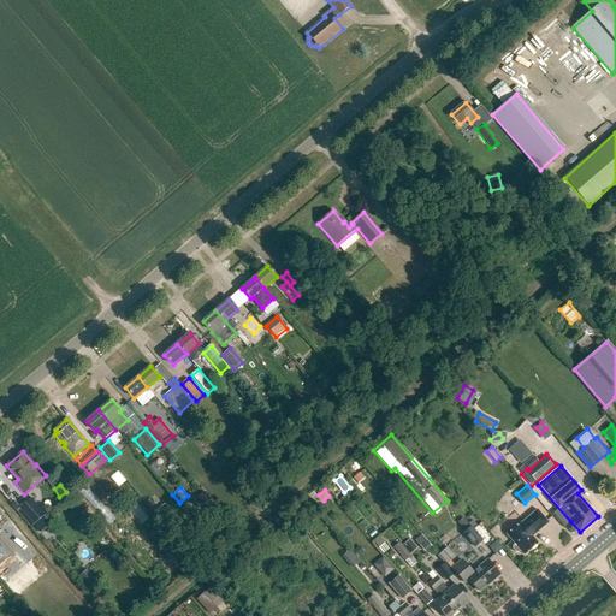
[(46,514),(31,498),(21,508),(35,525),(46,514)]
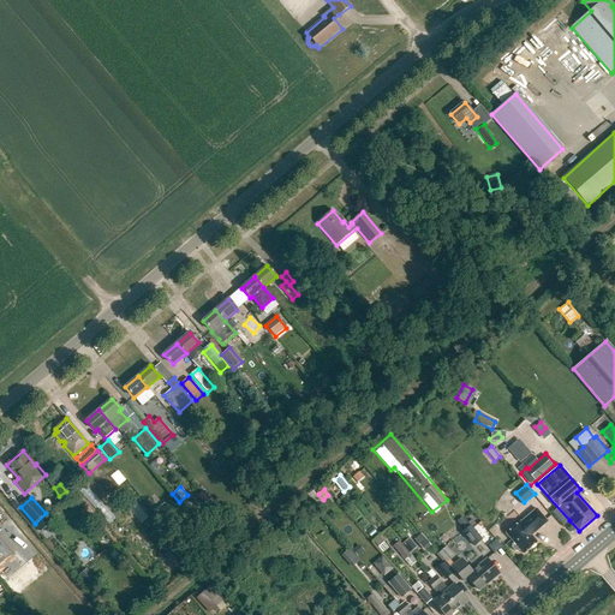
[(159,507),(163,513),(169,508),(165,503),(159,507)]
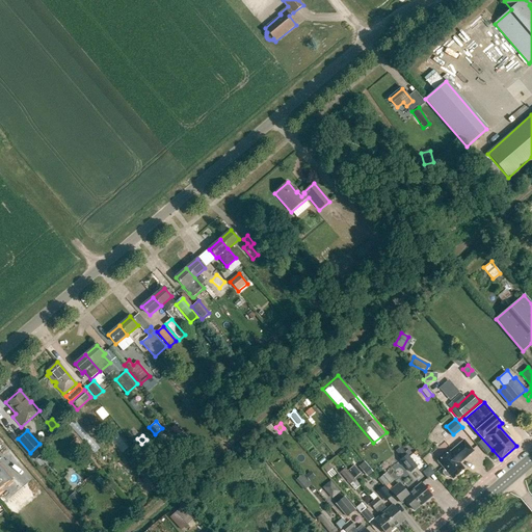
[(459,463),(474,451),(464,441),(450,452),(437,461),(445,470),(443,471),(443,474),(446,477),(448,477),(450,476),(452,479),(464,470),(459,463)]
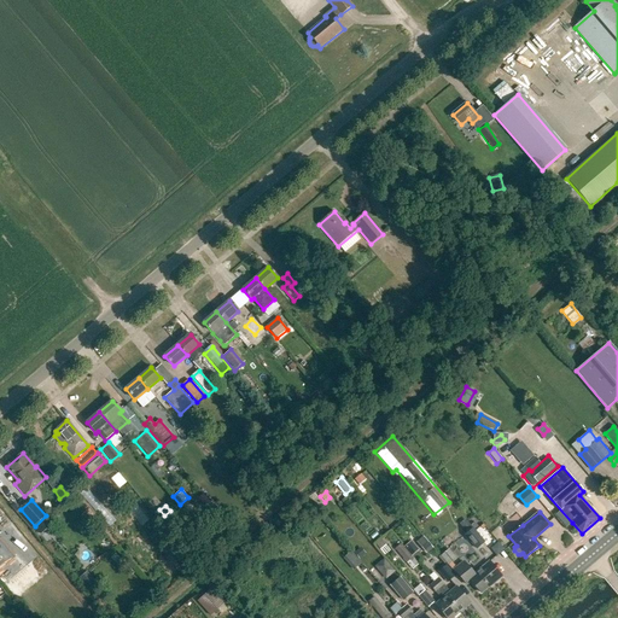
[(471,526),(464,518),(458,524),(464,531),(471,526)]
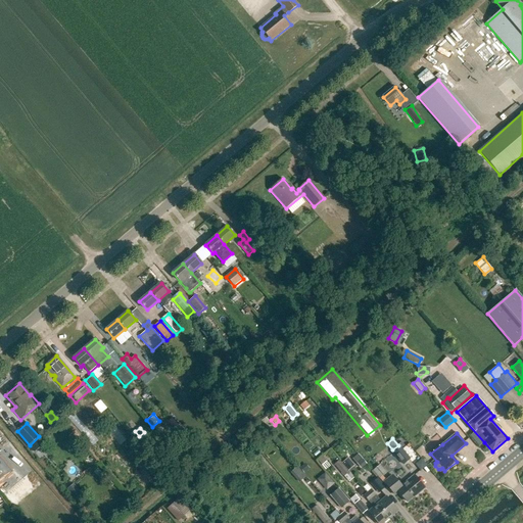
[(35,440),(30,445),(29,445),(35,453),(41,446),(35,440)]
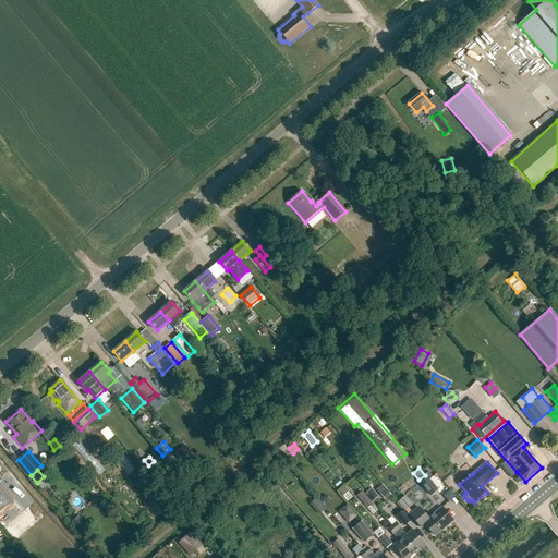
[(437,490),(427,477),(420,483),(431,496),(437,490)]
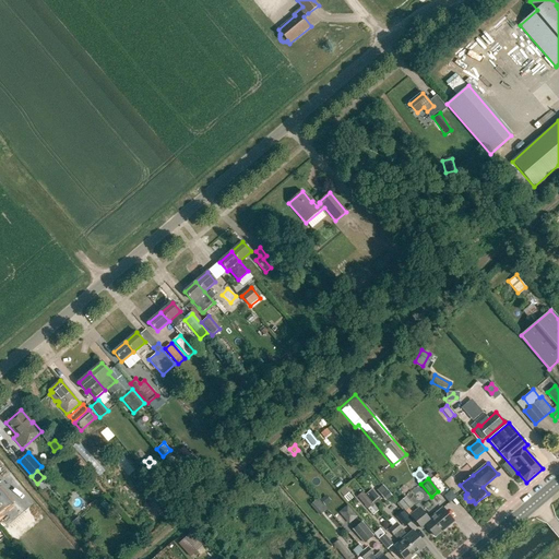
[(382,484),(376,488),(383,500),(390,496),(382,484)]
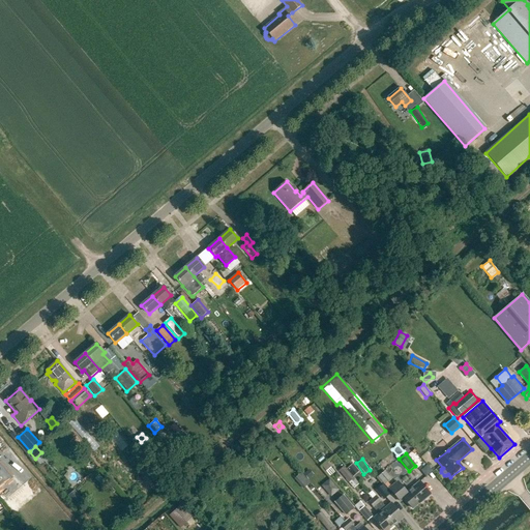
[(351,465),(346,470),(349,474),(355,469),(351,465)]
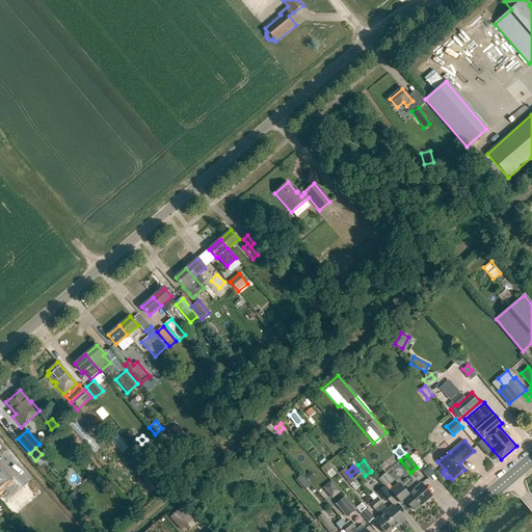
[(422,472),(425,477),(432,472),(428,468),(422,472)]
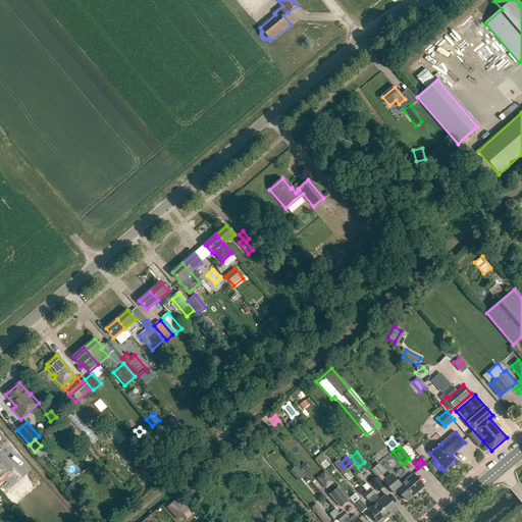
[(338,460),(333,465),(348,482),(354,478),(344,467),(341,463),(338,460)]
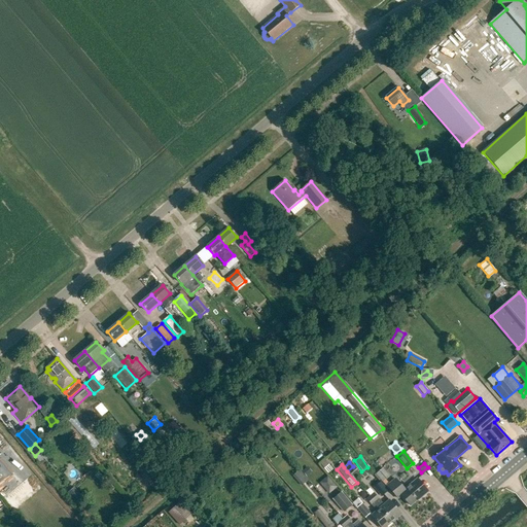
[(308,481),(300,470),(292,477),(301,487),(308,481)]
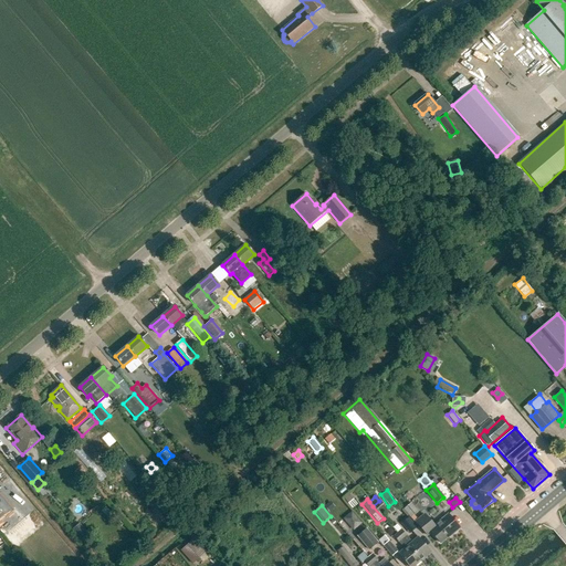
[(343,519),(350,528),(359,521),(350,512),(343,519)]
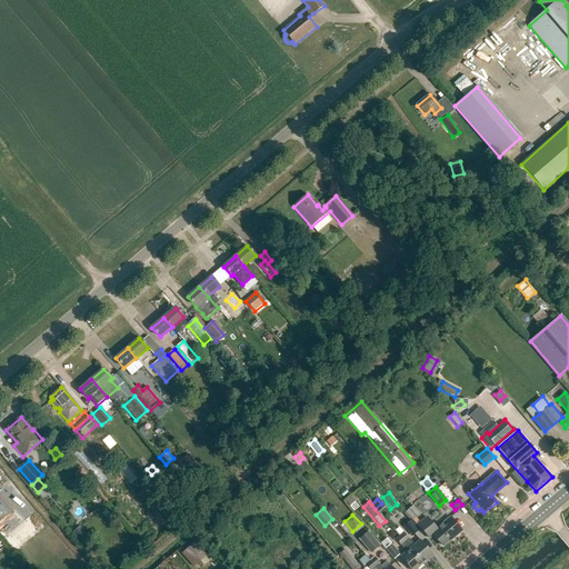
[(429,539),(433,536),(431,533),(437,529),(427,518),(418,525),(429,539)]
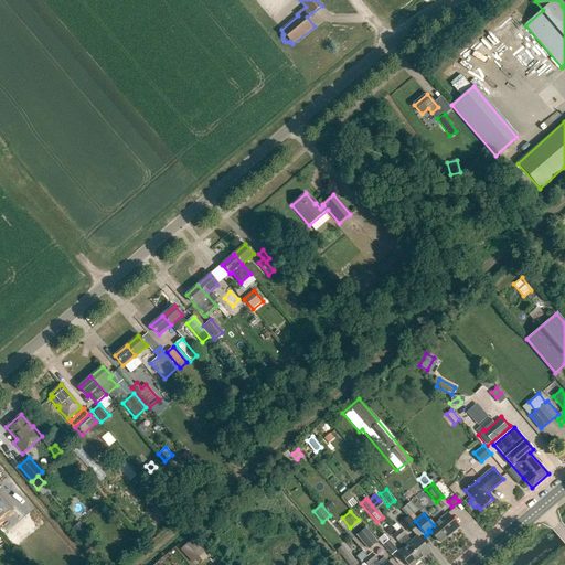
[(430,532),(439,542),(450,533),(450,534),(459,528),(447,514),(434,525),(428,530),(430,532)]
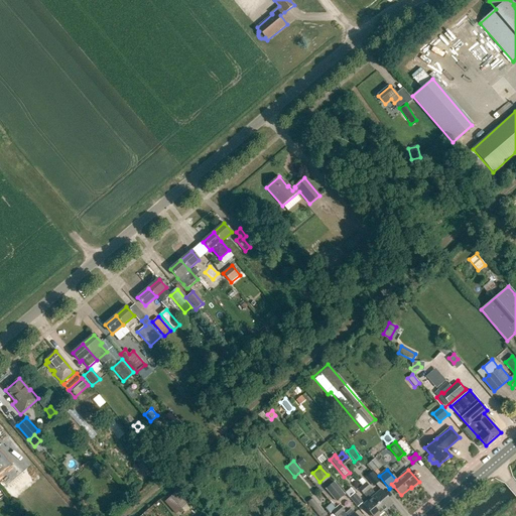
[(380,481),(372,471),(364,477),(372,487),(380,481)]
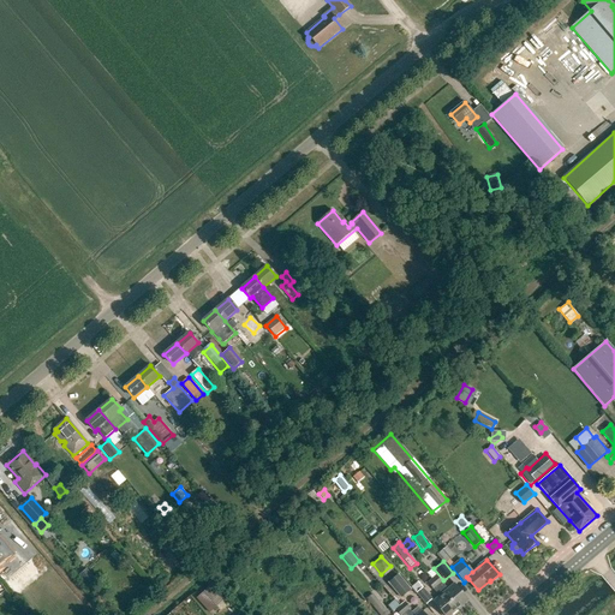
[(97,580),(88,569),(81,575),(90,586),(97,580)]
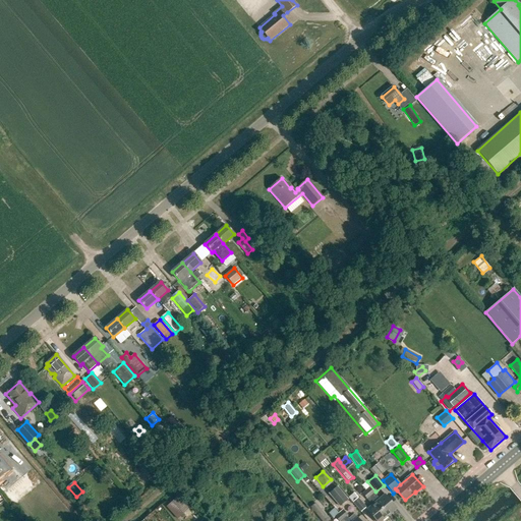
[(336,484),(328,491),(339,506),(348,499),(336,484)]
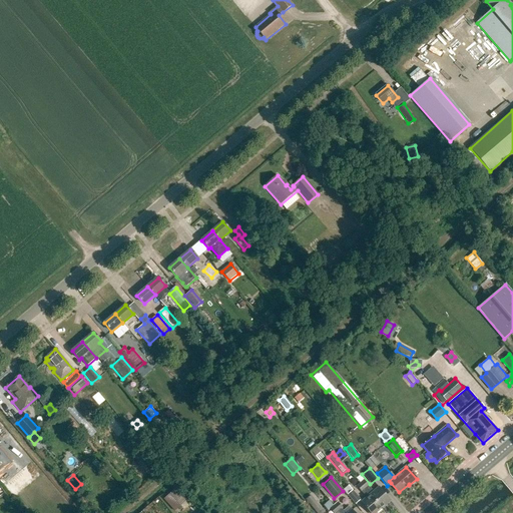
[(361,484),(381,508),(390,501),(379,487),(374,492),(364,481),(361,484)]
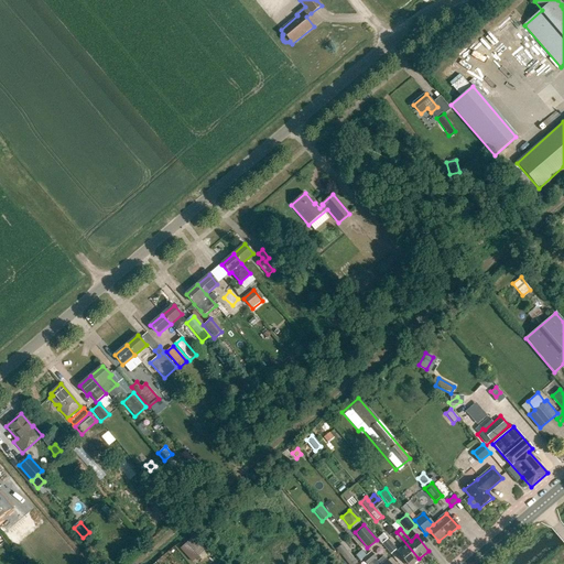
[(382,532),(377,537),(390,553),(396,549),(382,532)]
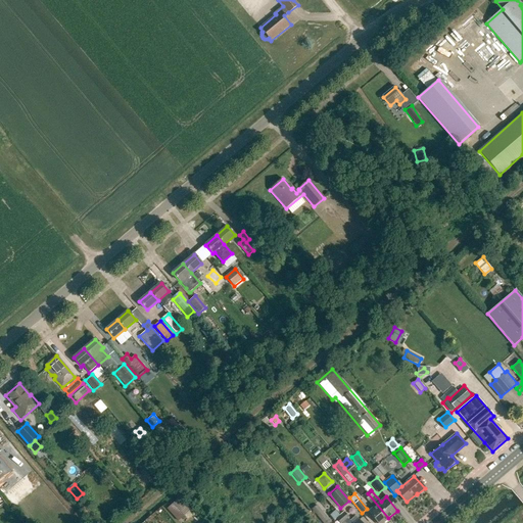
[(368,512),(377,522),(382,522),(388,518),(368,493),(364,495),(374,508),(368,512)]
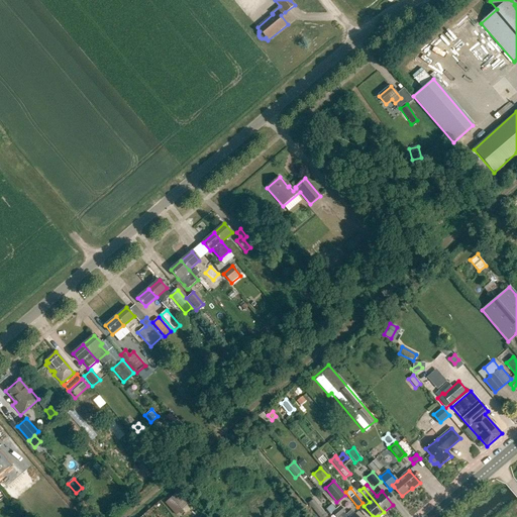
[(178,493),(165,504),(176,516),(188,505),(178,493)]
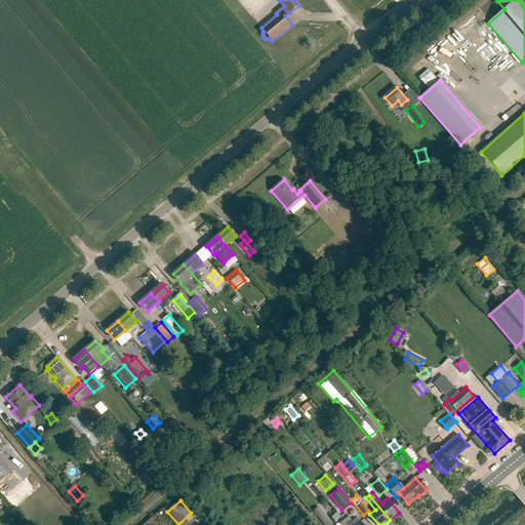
[(317,505),(311,509),(324,524),(327,524),(331,522),(317,505)]
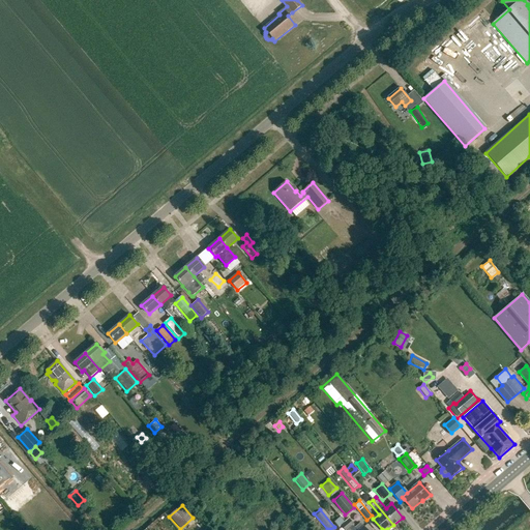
[(310,529),(311,529),(298,514),(293,519),(302,529),(310,529)]
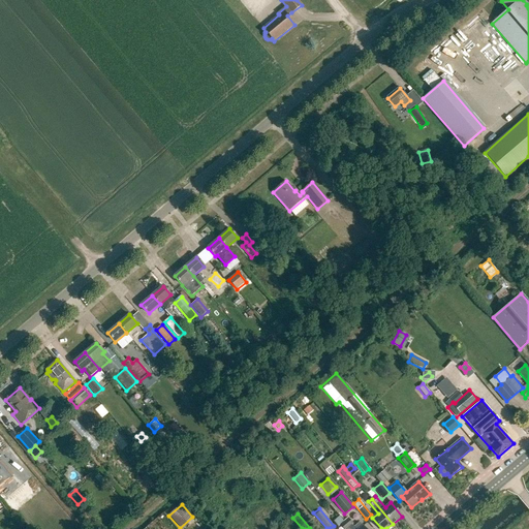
[(344,522),(349,528),(365,528),(363,526),(360,523),(354,527),(347,520),(344,522)]
